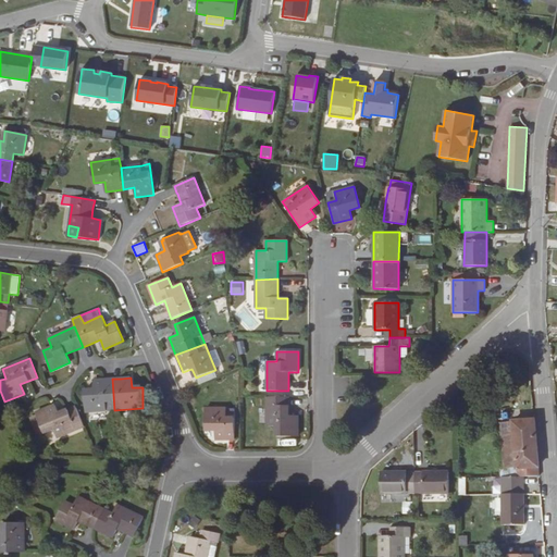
[(95,391),(84,391),(85,411),(114,410),(112,379),(103,380),(94,381),(95,391)]
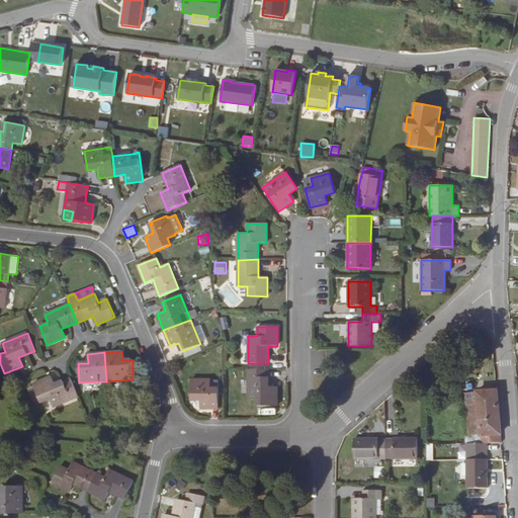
[(248,397),(257,397),(257,406),(277,406),(277,386),(268,386),(268,369),(248,369),(248,397)]
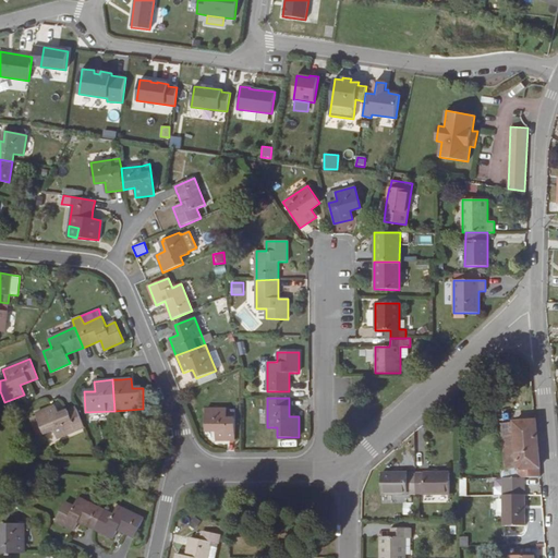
[(68,411),(59,414),(56,405),(36,413),(44,434),(53,429),(57,438),(84,427),(76,408),(68,411)]
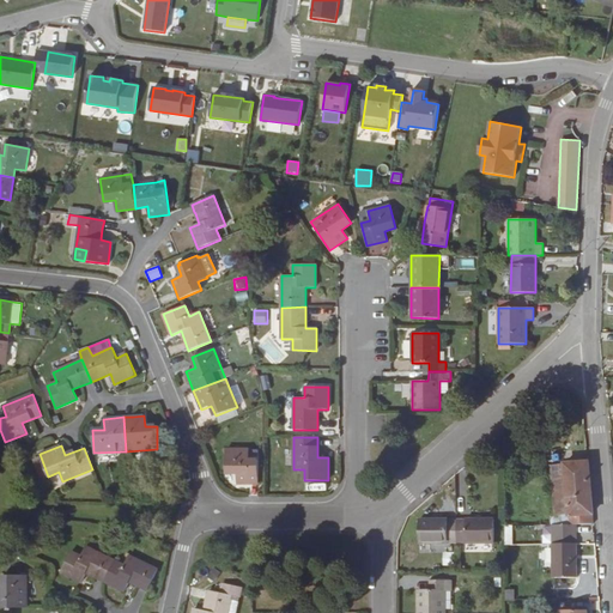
[(226,472),(237,472),(237,484),(259,484),(259,450),(249,450),(249,449),(226,449),(226,472)]
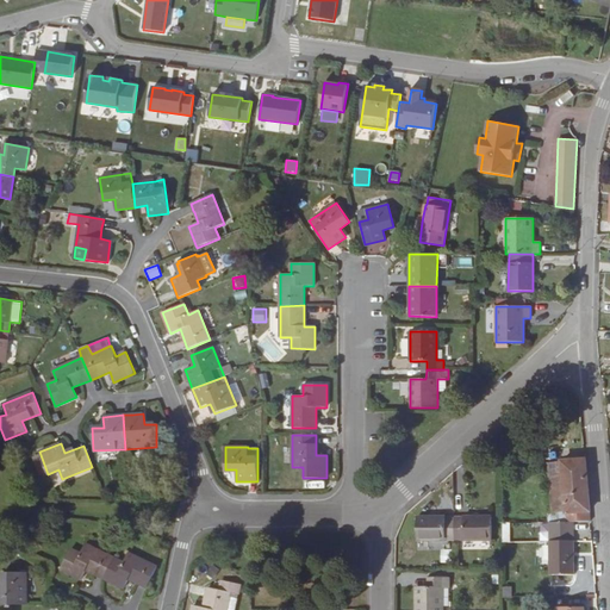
[(566,511),(552,512),(553,522),(573,522),(590,521),(587,491),(585,459),(561,461),(566,511)]
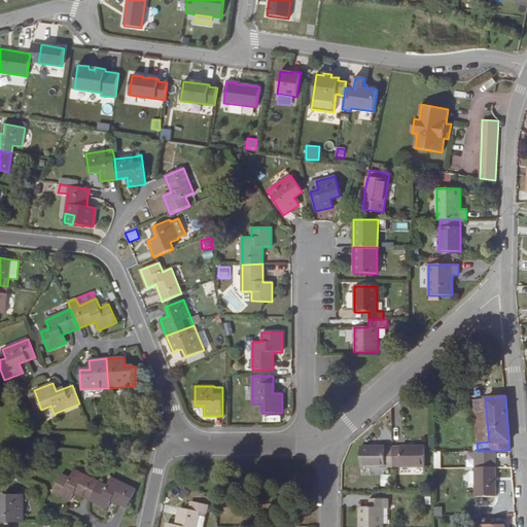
[(489,442),(485,398),(473,399),(477,443),(489,442)]
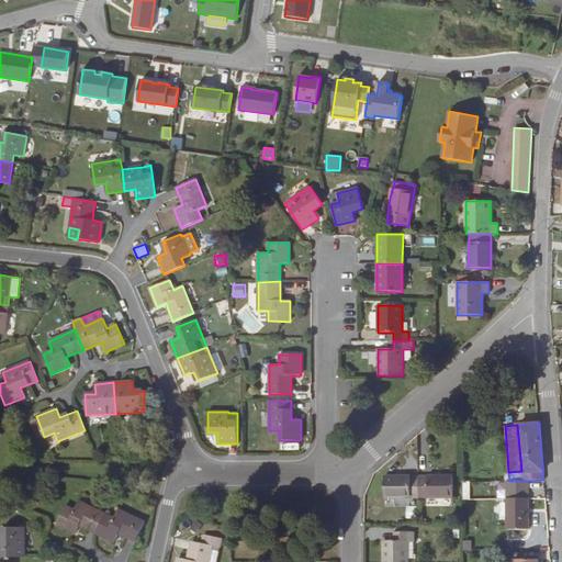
[(418,497),(418,475),(384,476),(384,498),(418,497)]
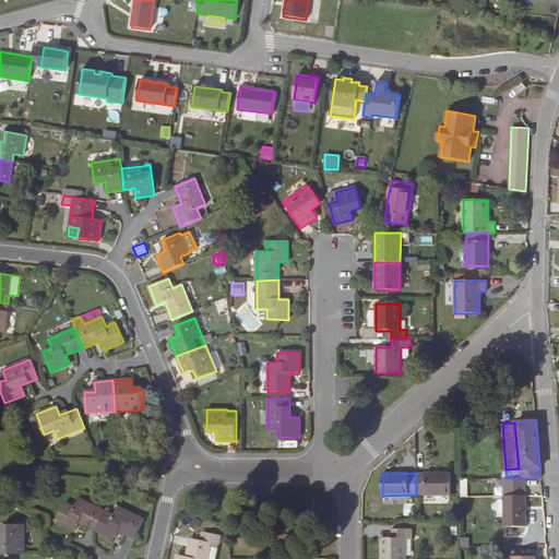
[(450,473),(416,473),(416,495),(450,495),(450,473)]
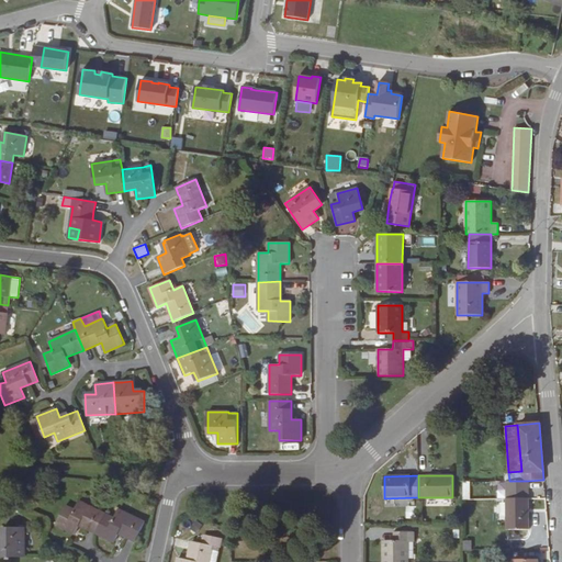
[(509,481),(506,481),(507,529),(528,529),(528,481),(509,481)]
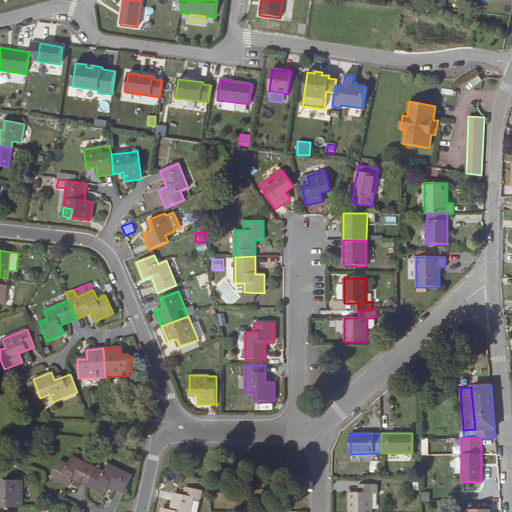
[(72,478),(80,482),(87,485),(96,468),(71,456),(68,464),(59,460),(50,478),(68,486),(72,478)]
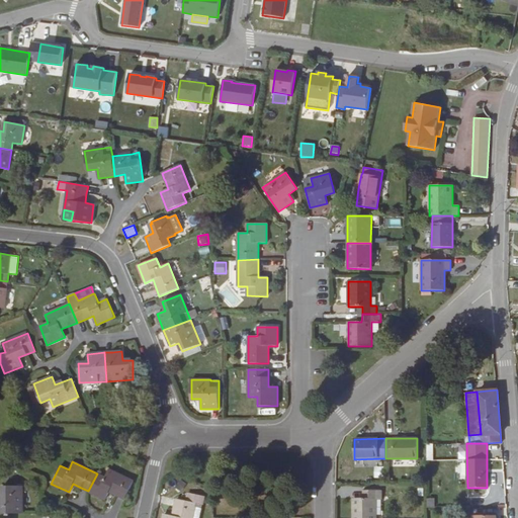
[(384,479),(384,466),(373,466),(373,479),(384,479)]
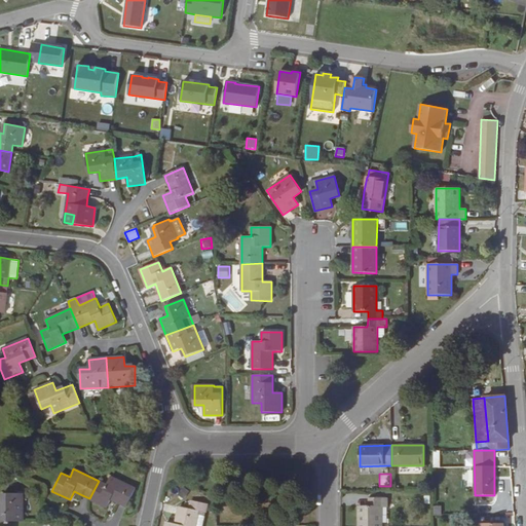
[(111,498),(119,502),(127,506),(136,488),(111,477),(107,485),(99,481),(89,498),(107,508),(111,498)]
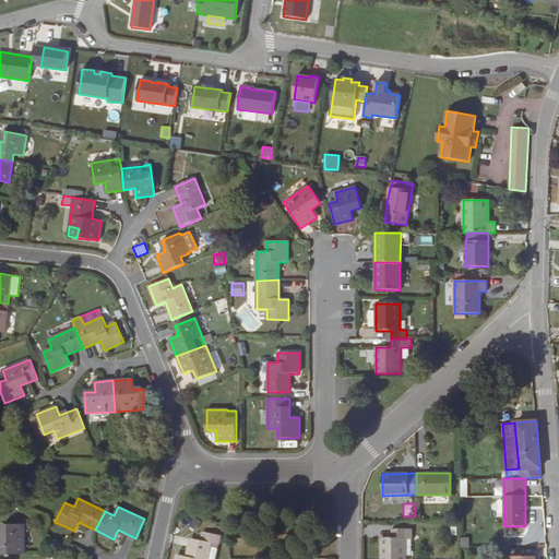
[(0,535),(0,554),(25,554),(25,525),(4,524),(3,535),(0,535)]
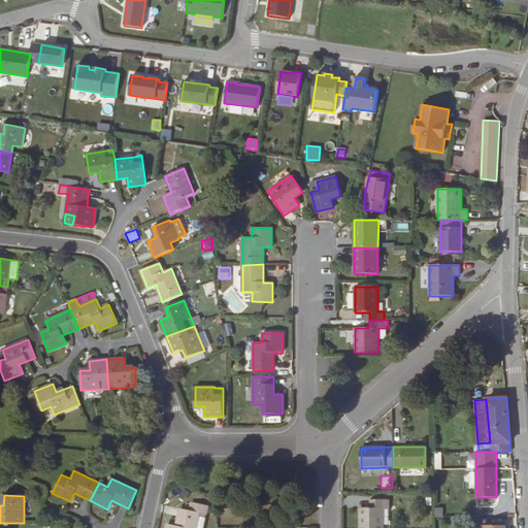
[(370,510),(370,508),(360,507),(359,527),(383,527),(384,508),(389,509),(390,500),(374,500),(374,510),(370,510)]
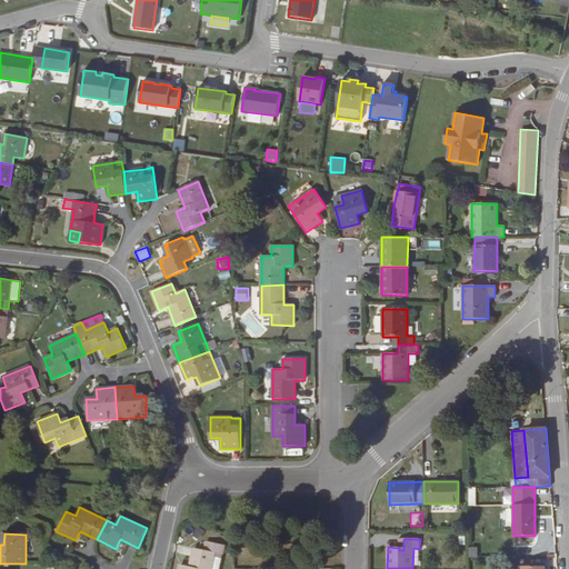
[(213,561),(216,552),(222,553),(225,545),(207,541),(205,550),(193,548),(190,567),(180,565),(179,568),(218,568),(220,563),(213,561)]
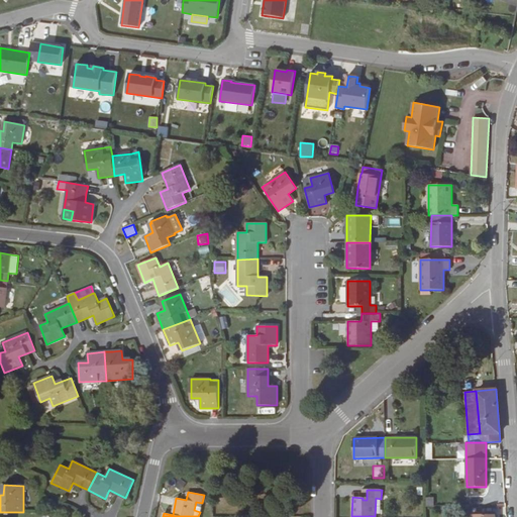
[(202,503),(196,502),(194,510),(200,512),(202,503)]
